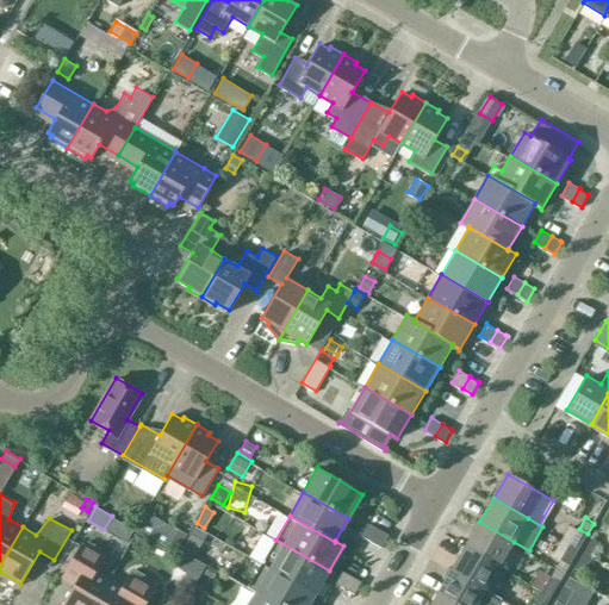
[(372,540),(379,528),(367,522),(365,528),(361,535),(372,540)]
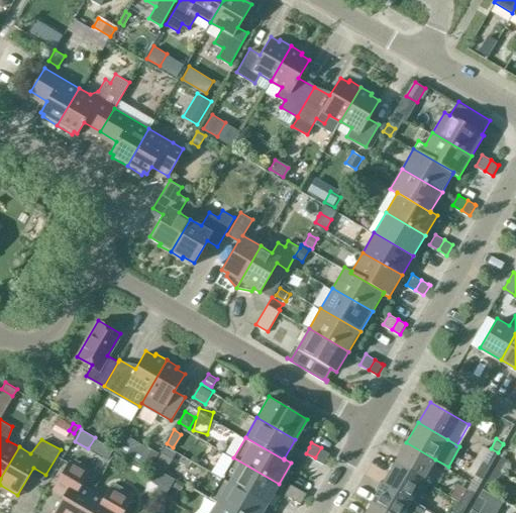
[(435,459),(406,442),(394,463),(424,480),(435,459)]
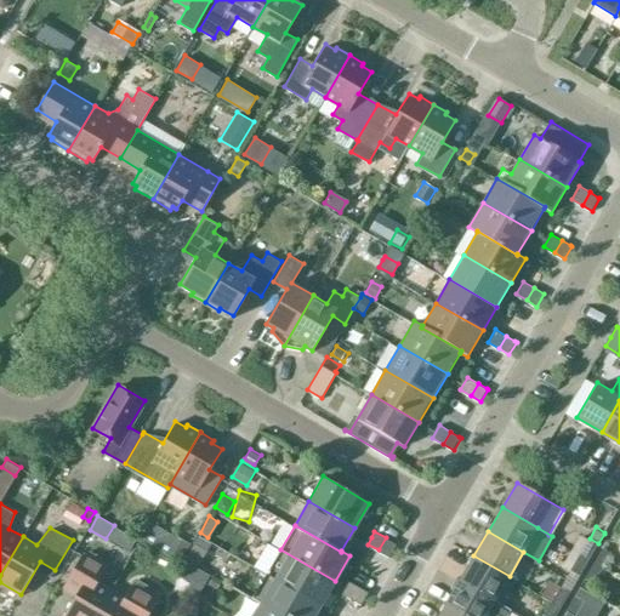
[(176,534),(166,551),(181,559),(191,542),(176,534)]
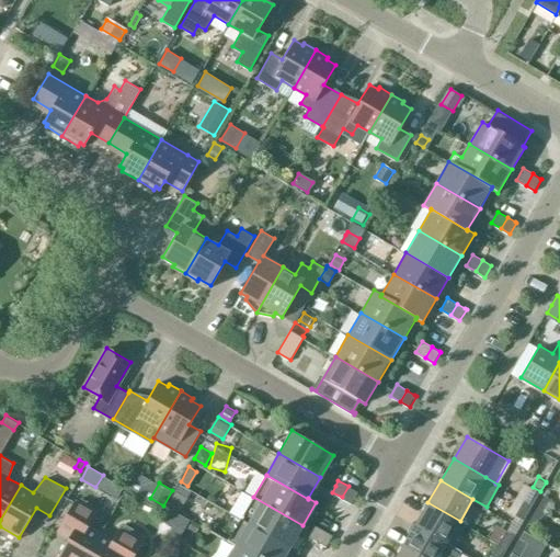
[(181,482),(168,503),(180,510),(192,489),(181,482)]
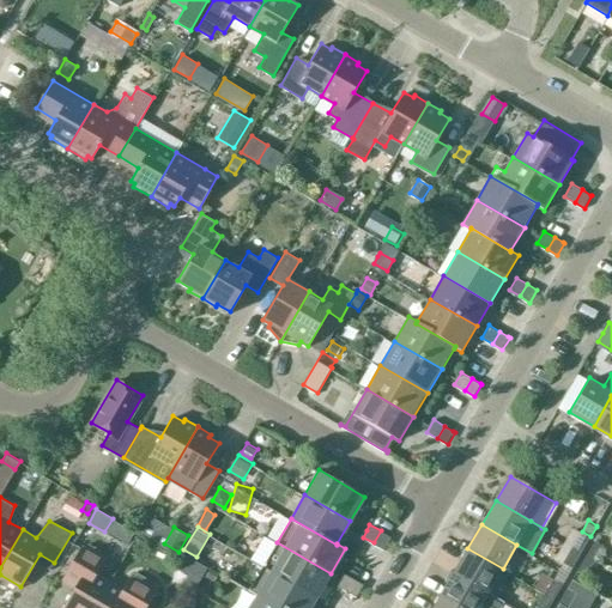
[(385,548),(392,536),(381,530),(374,542),(385,548)]
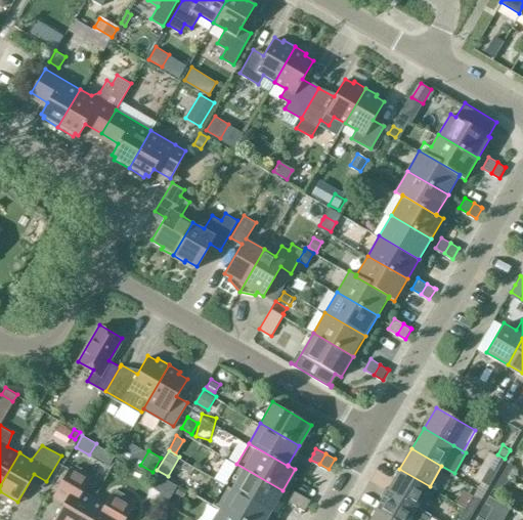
[(490,467),(489,467),(497,472),(505,459),(497,455),(490,467)]
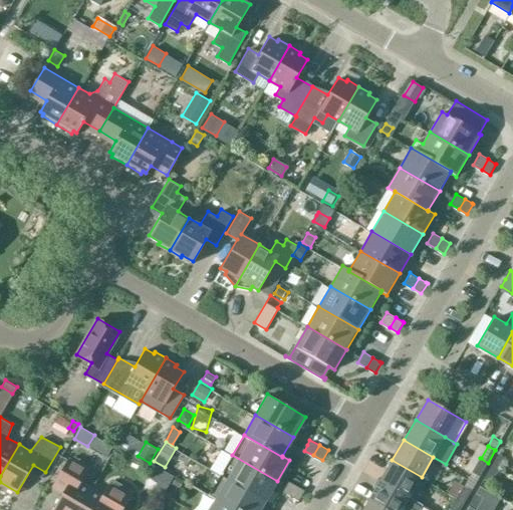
[(492,465),(500,470),(507,457),(499,452),(492,465)]
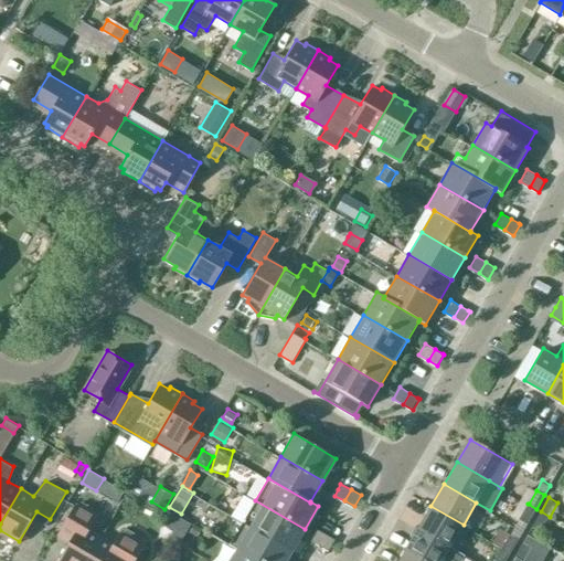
[(562,519),(563,517),(563,497),(554,515),(562,519)]
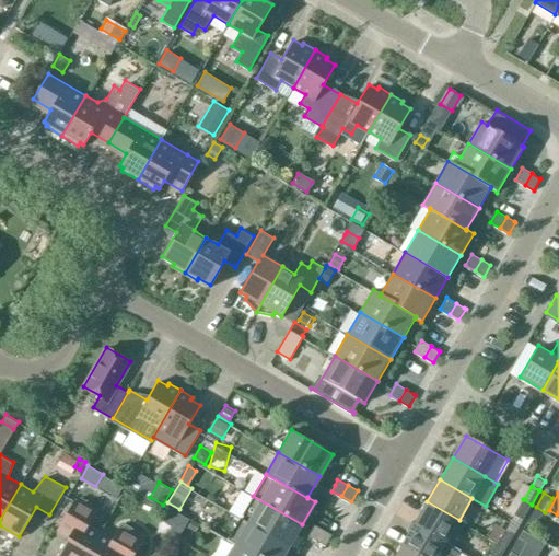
[(253,496),(241,517),(290,545),(298,532),(301,534),(305,526),(302,524),(253,496)]
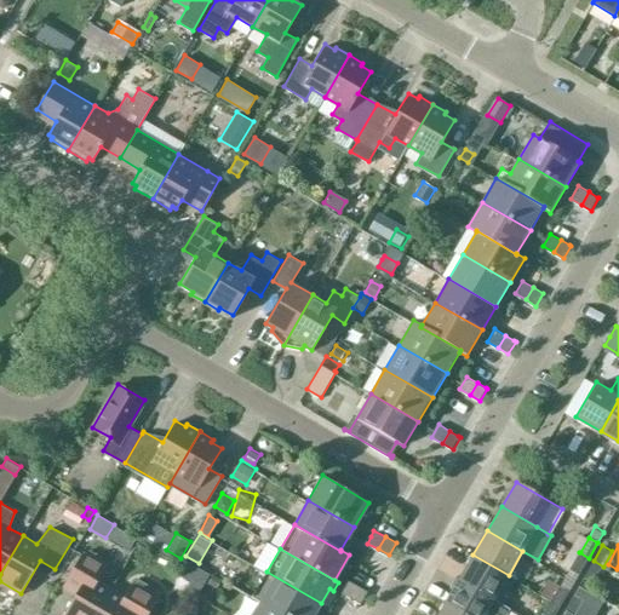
[(95,614),(112,587),(98,579),(104,563),(84,551),(68,578),(81,585),(63,614),(95,614)]
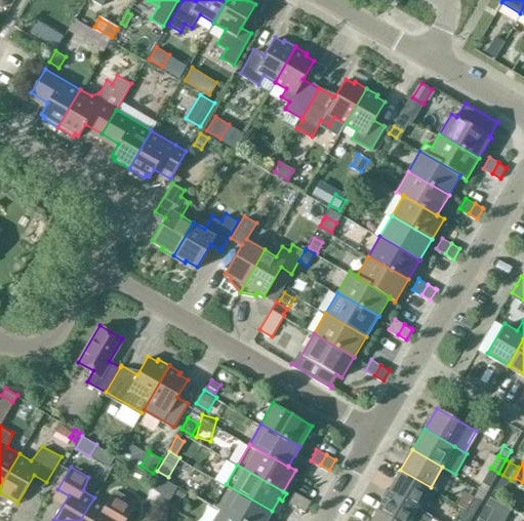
[(491,486),(498,473),(490,468),(483,481),(491,486)]
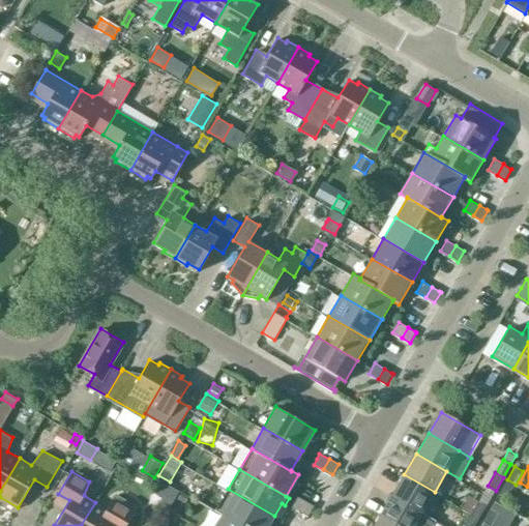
[(422,513),(423,512),(435,492),(404,474),(392,494),(422,513)]
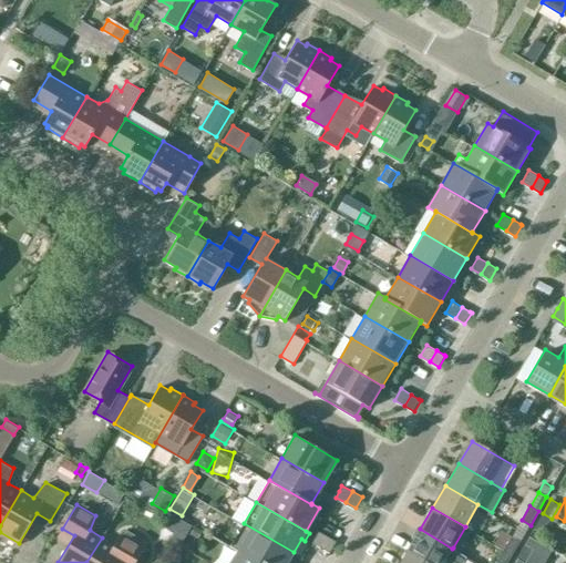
[(543,532),(552,519),(543,513),(534,528),(543,532)]
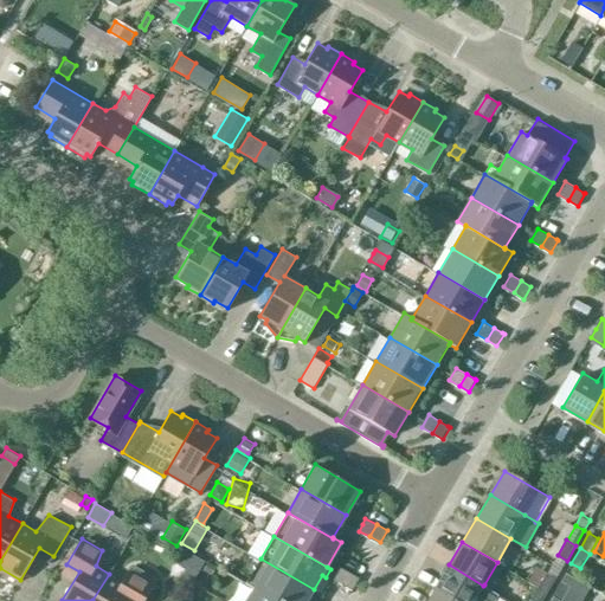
[(187,566),(179,580),(191,587),(206,559),(195,553),(187,566)]
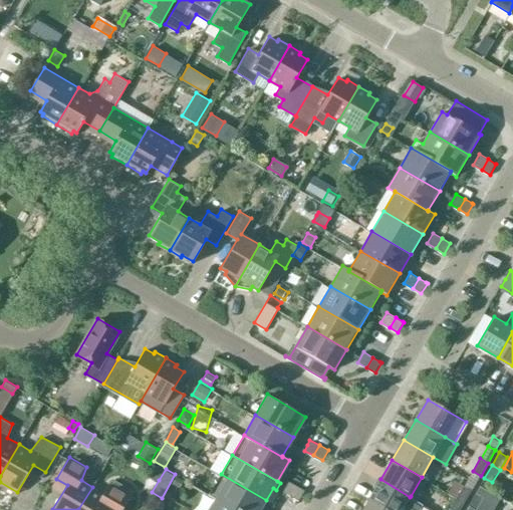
[(236,509),(260,509),(266,500),(221,474),(208,495),(216,499),(216,498),(236,509)]
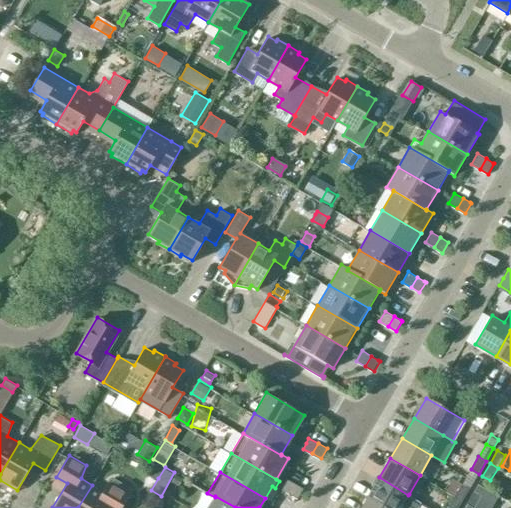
[(183,477),(177,474),(173,481),(179,484),(183,477)]
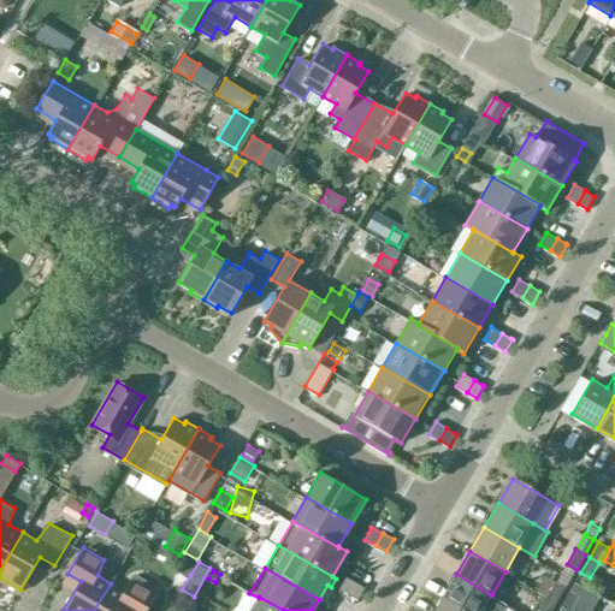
[(111,583),(94,610),(125,610),(128,609),(131,610),(146,610),(160,587),(137,574),(124,591),(111,583)]
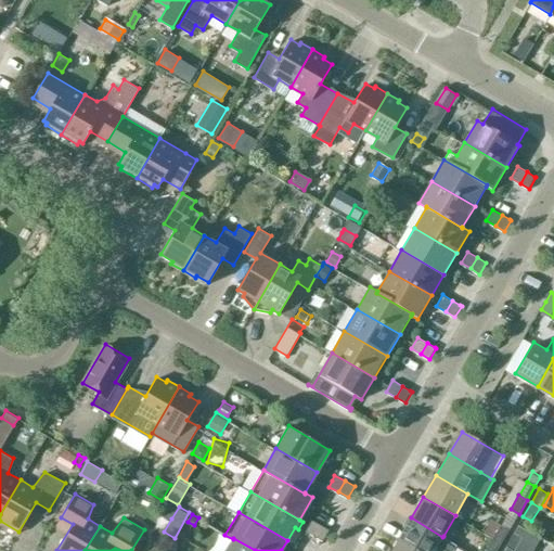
[(399,539),(398,539),(417,550),(452,550),(456,545),(442,537),(411,517),(399,539)]
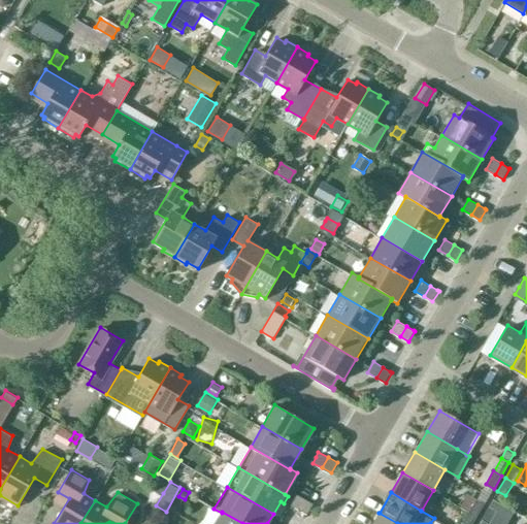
[(298,509),(304,497),(295,493),(289,503),(298,509)]
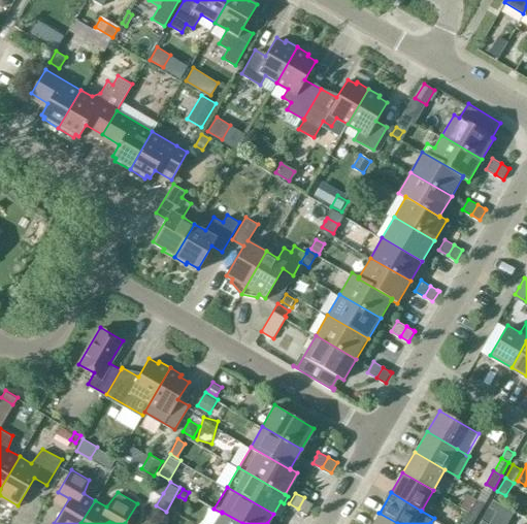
[(307,514),(314,502),(304,497),(298,509),(307,514)]
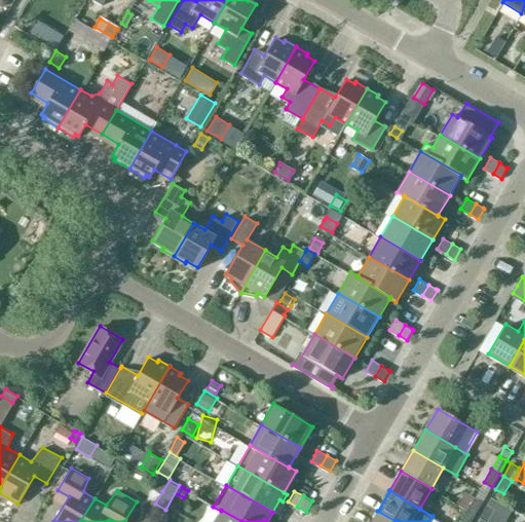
[(475,495),(467,510),(476,514),(484,500),(475,495)]
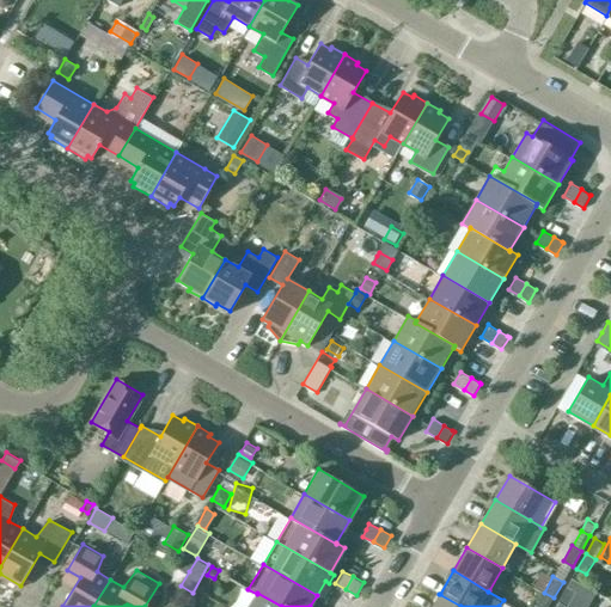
[(558,601),(567,606),(576,590),(567,586),(558,601)]
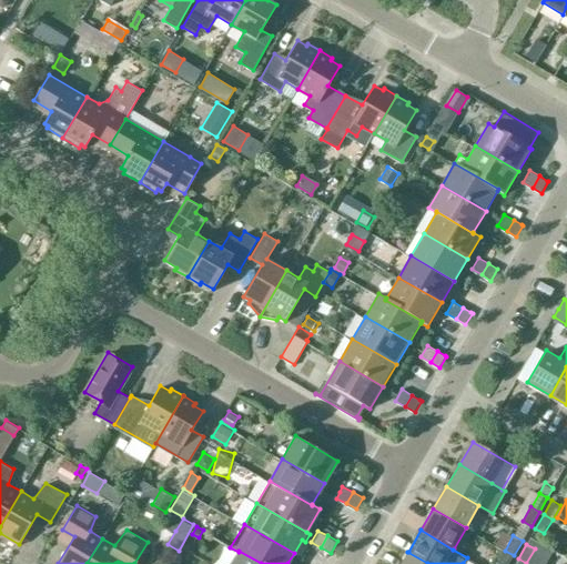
[(542,563),(544,562),(549,563),(554,563),(559,552),(539,544),(530,563),(542,563)]
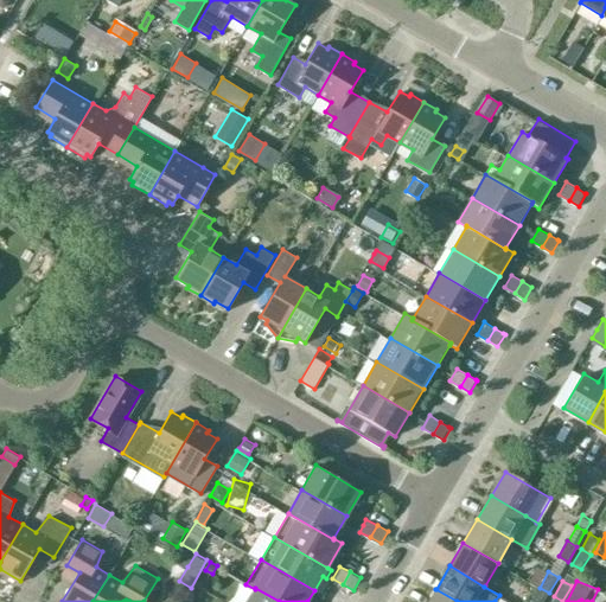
[(279,601),(255,588),(255,589),(247,601),(279,601)]
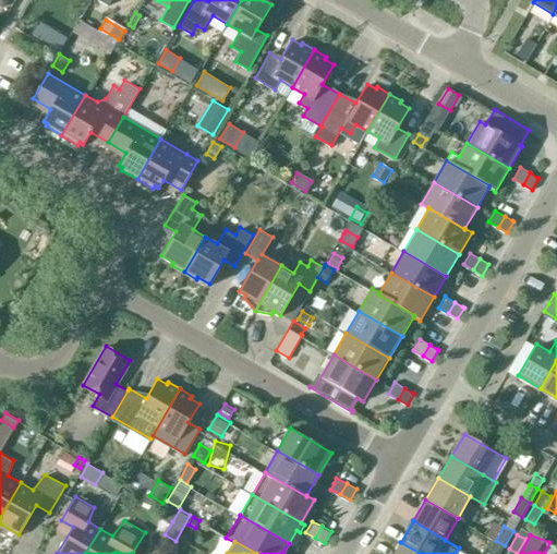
[(487,553),(499,553),(505,545),(496,541),(488,553),(487,553)]
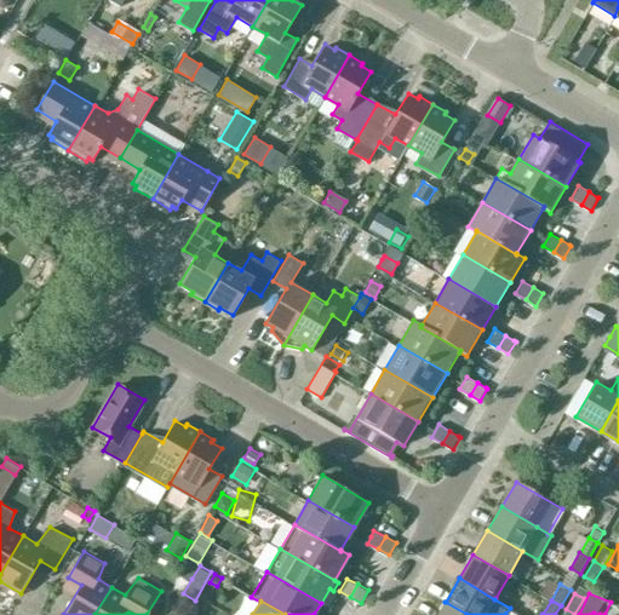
[(437,614),(466,614),(445,602),(437,614)]
